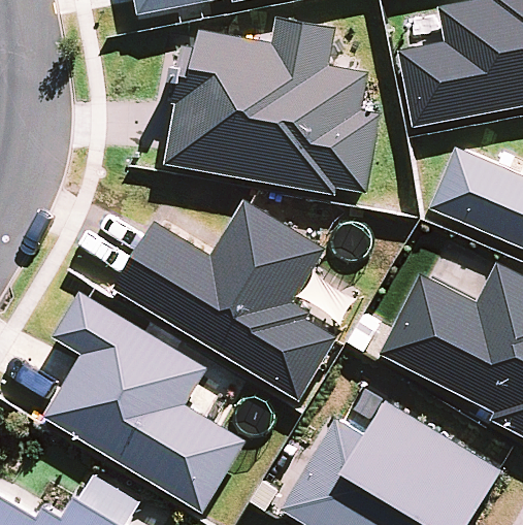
[(132,0),(135,15),(218,0),(229,0),(230,4),(251,0),(132,0)]
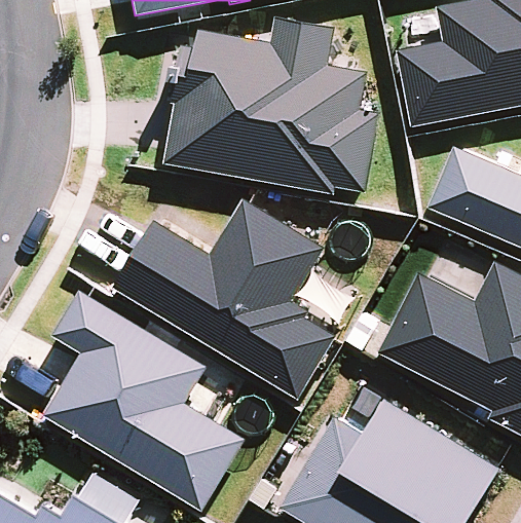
[(394,52),(408,128),(520,106),(520,0),(480,0),(434,9),(440,43),(394,52)]
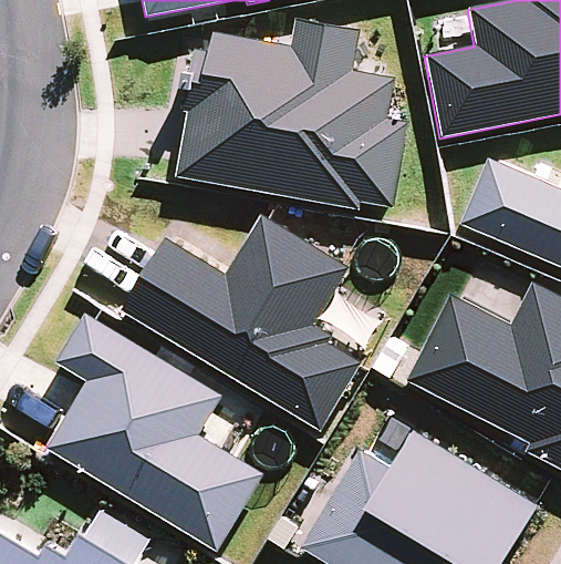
[(186,113),(175,176),(356,209),(359,203),(392,208),(407,123),(385,120),(393,80),(351,72),(359,32),(293,20),(289,48),(211,34),(208,53),(193,50),(182,112),(186,113)]
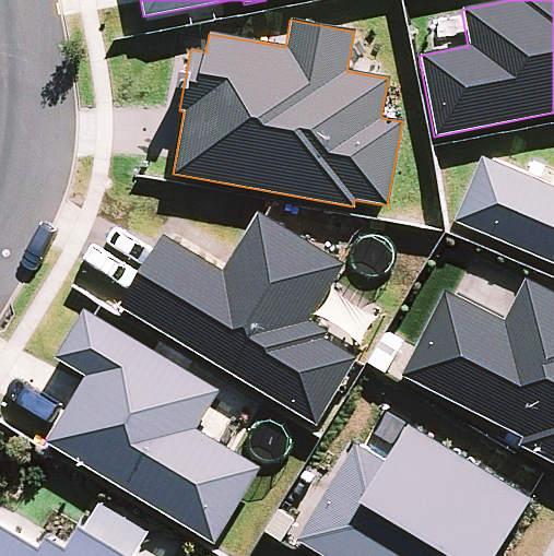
[(553,188),(480,157),(451,222),(553,264),(553,188)]
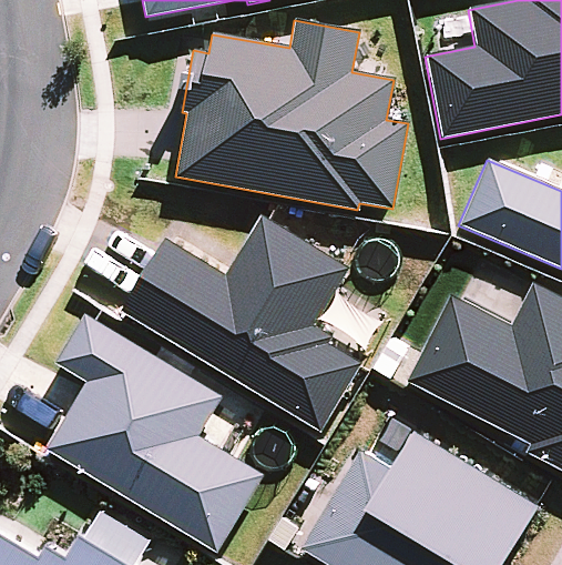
[(259,215),(224,274),(164,238),(121,311),(319,433),(361,363),(328,343),(333,336),(315,326),(349,269),(259,215)]
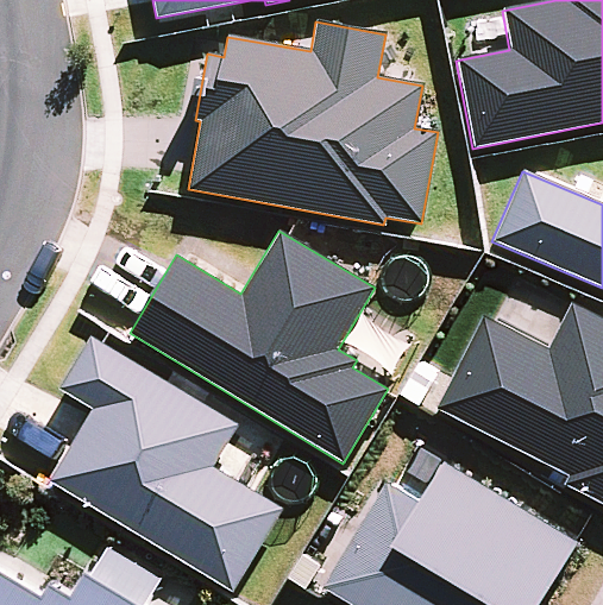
[(602,319),(570,302),(547,347),(484,316),(435,408),(567,474),(563,481),(602,503),(602,319)]
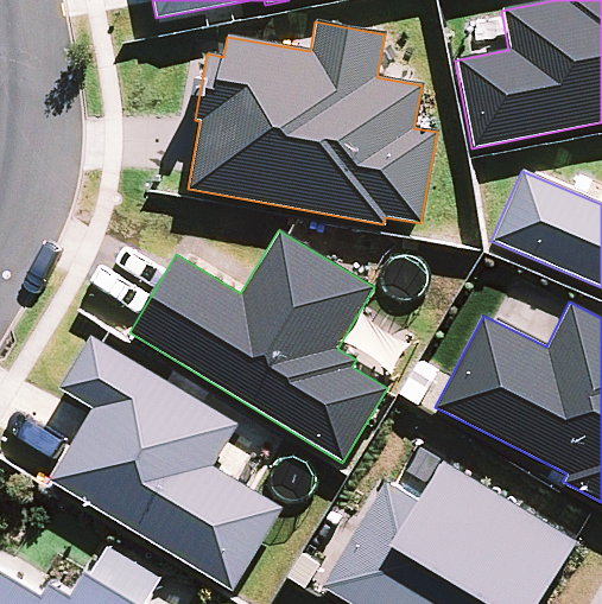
[(92,408),(49,481),(233,591),(282,507),(213,466),(238,424),(100,341),(90,336),(58,388),(92,408)]
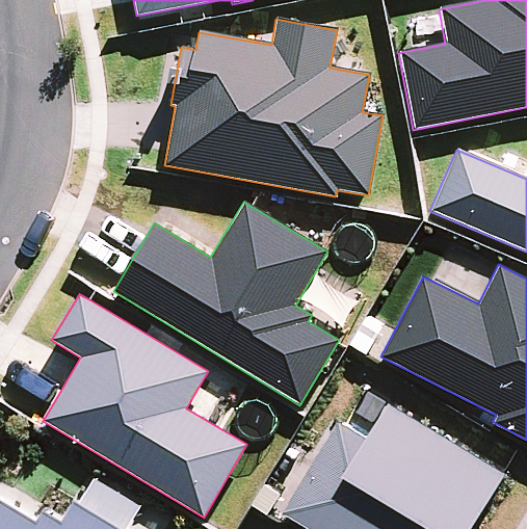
[(366,439),(337,421),(282,512),(309,528),(472,528),(504,475),(500,473),(387,404),(366,439)]
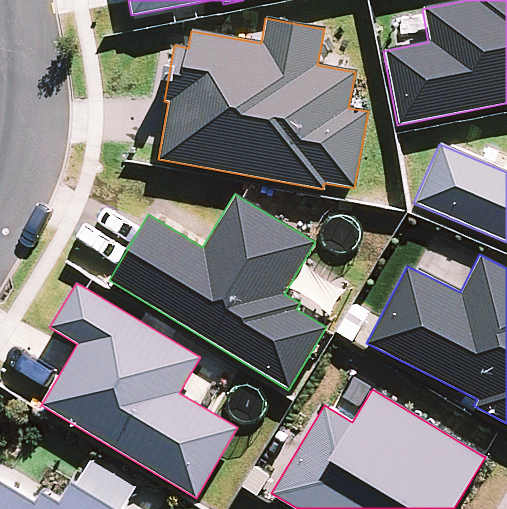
[(0,508),(114,508),(72,483),(59,504),(40,492),(35,502),(0,481),(0,508)]
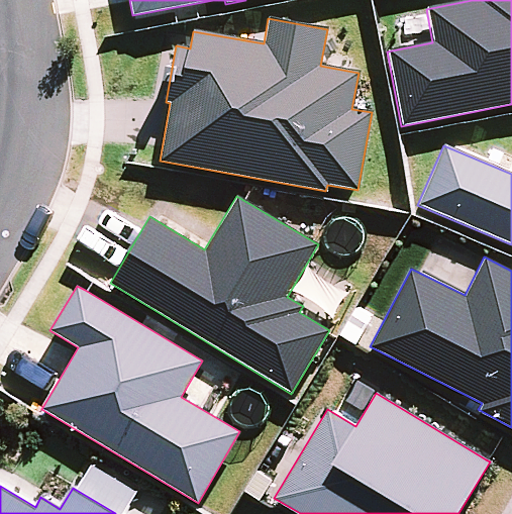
All buildings are outlined.
